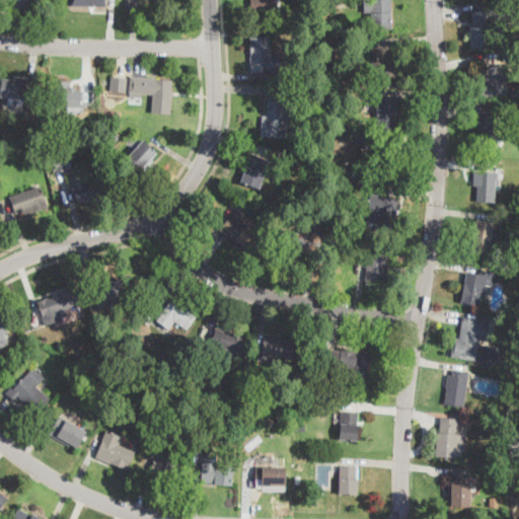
[(29,0),(28,11),(10,8),(10,0),(29,0)]
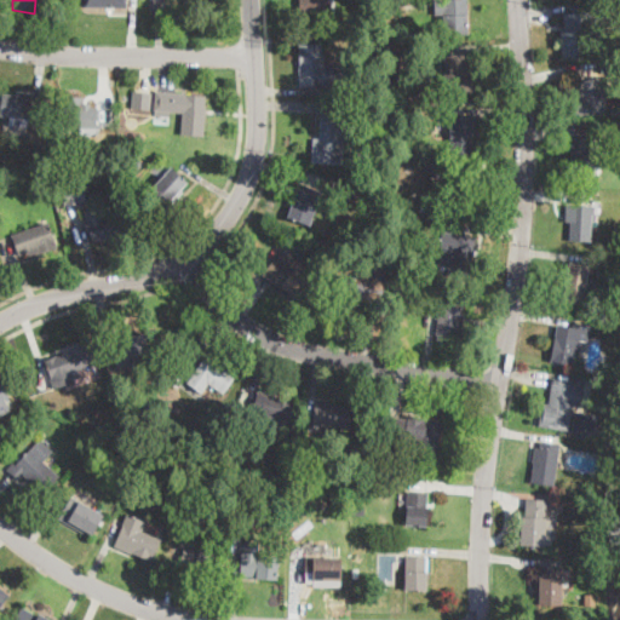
[(327,12),(300,15),(299,0),(328,0),(329,12),(327,12)]
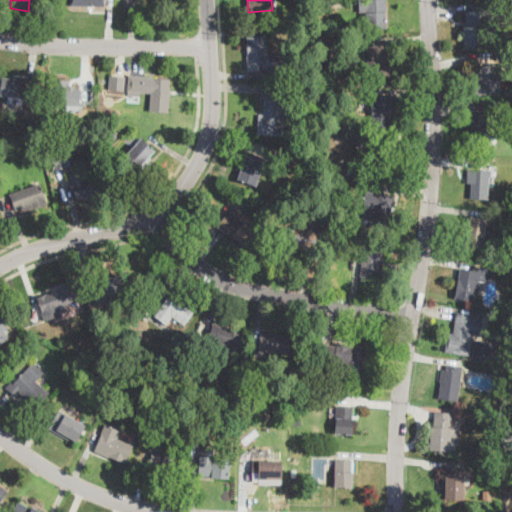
[(386,0),(386,11),(386,14),(386,28),(367,29),(366,12),(359,13),(359,0),(386,0)]
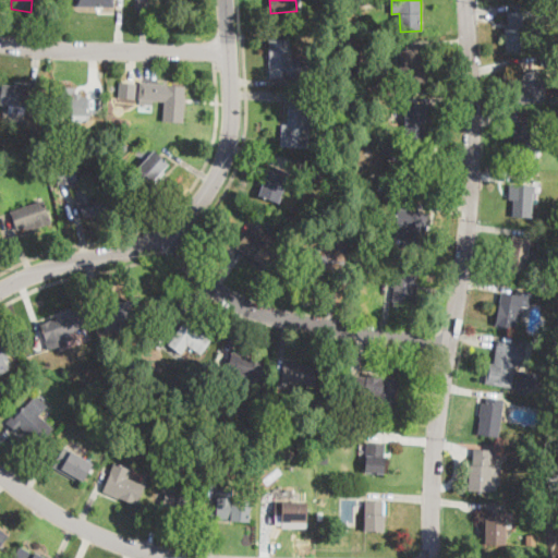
[(533,47),(516,48),(513,11),(532,11),(542,10),(543,26),(532,26),(533,47)]
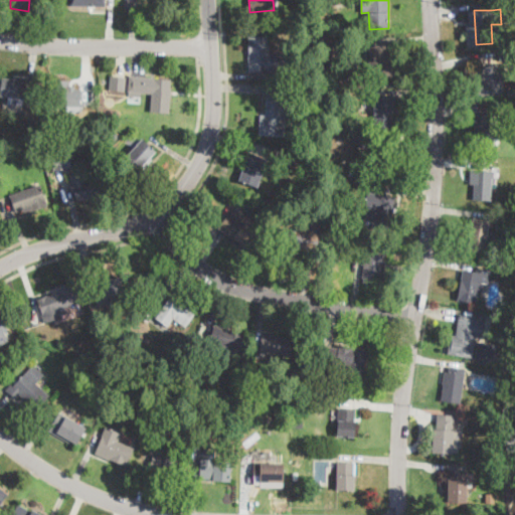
[(268,45),(268,54),(277,54),(278,70),(249,71),(249,70),(248,37),(267,36),(268,45)]
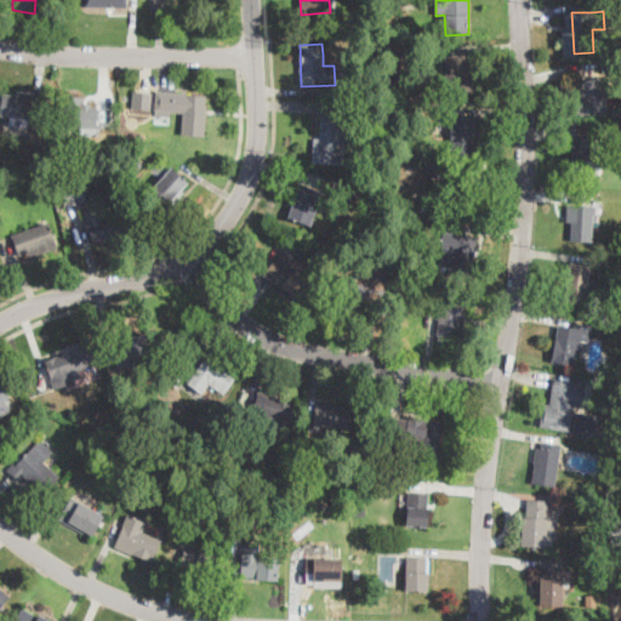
[(467,55),(468,63),(471,63),(471,74),(474,74),(476,95),(448,96),(445,57),(467,55)]
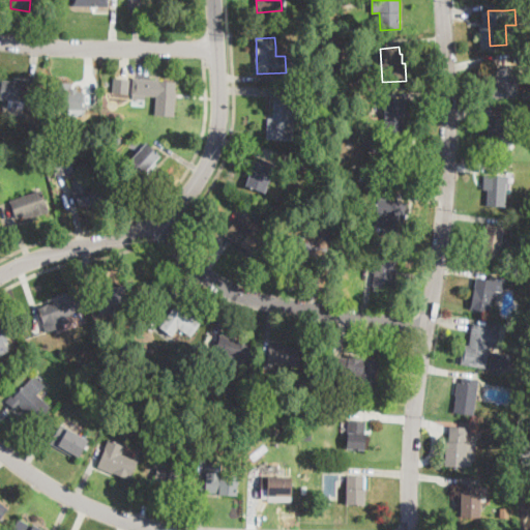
[(516,96),(491,99),(489,83),(494,83),(493,70),(512,68),(516,96)]
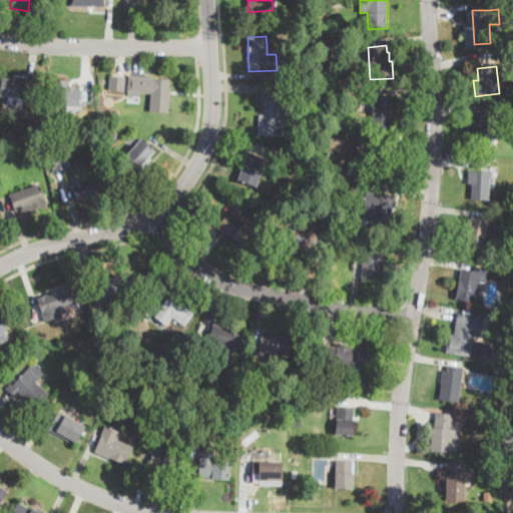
[(348,80),(335,80),(335,71),(348,71),(348,80)]
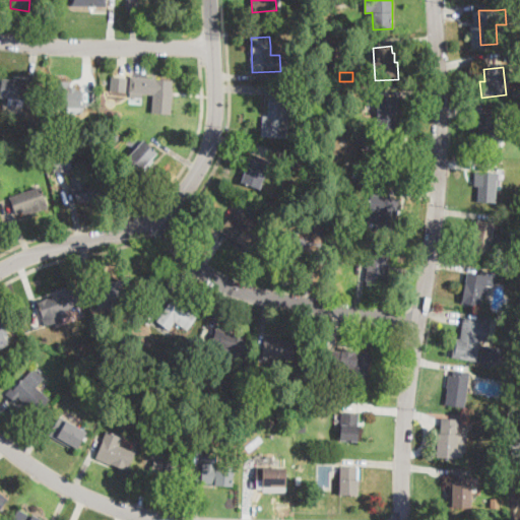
[(127,78),(126,92),(110,90),(112,76),(127,78)]
